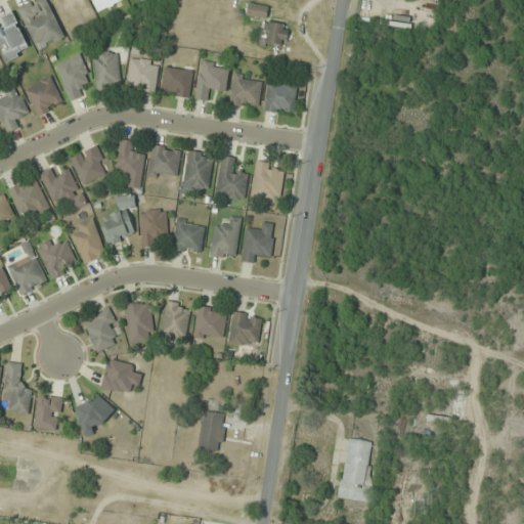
[(63,37),(47,0),(34,0),(17,7),(36,48),(63,37)]
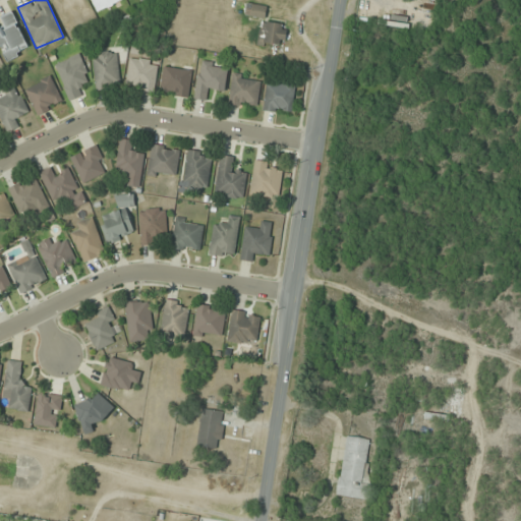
[(91,0),(97,12),(123,1),(122,0),(91,0)]
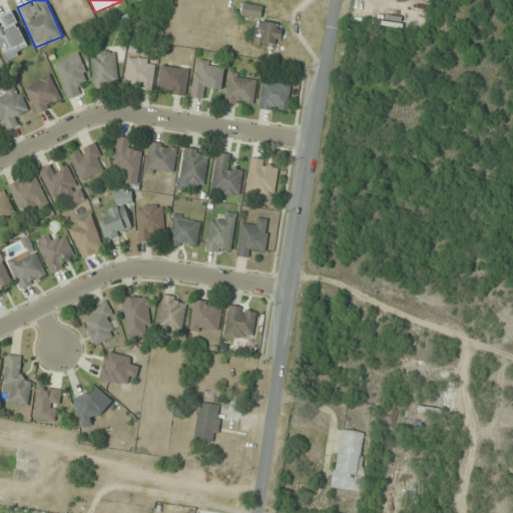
[(263,5),(242,3),(240,16),(262,18),(263,5)]
